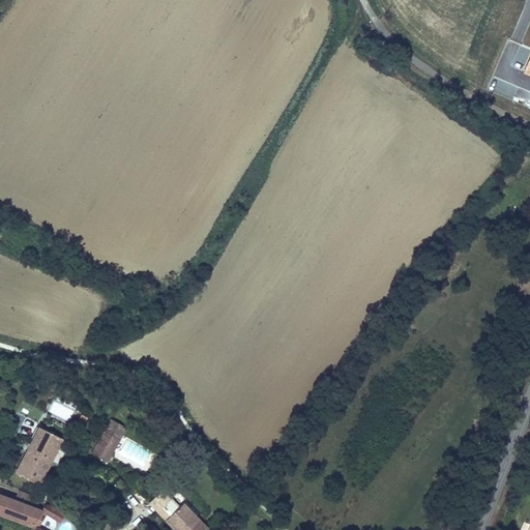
[(119,441),(125,430),(112,422),(106,434),(119,441)]
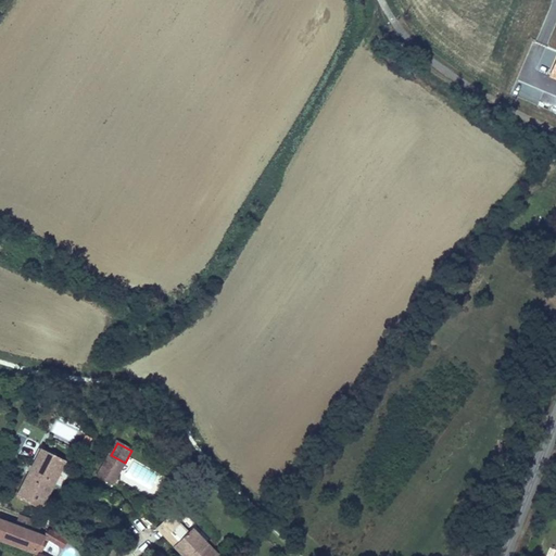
[(66,459),(42,447),(19,495),(42,507),(66,459)]
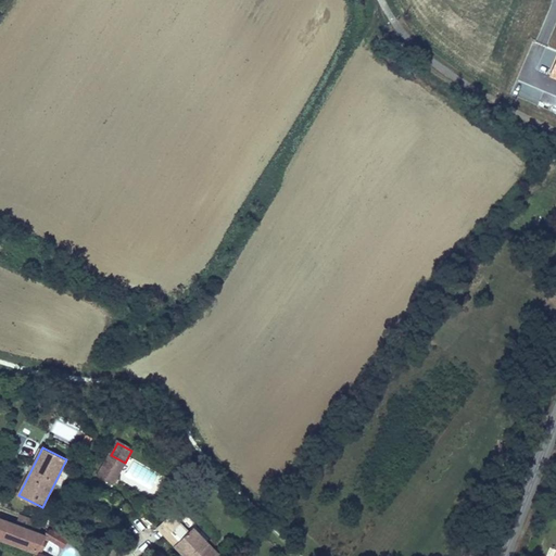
[(112,487),(125,463),(111,455),(98,478),(112,487)]
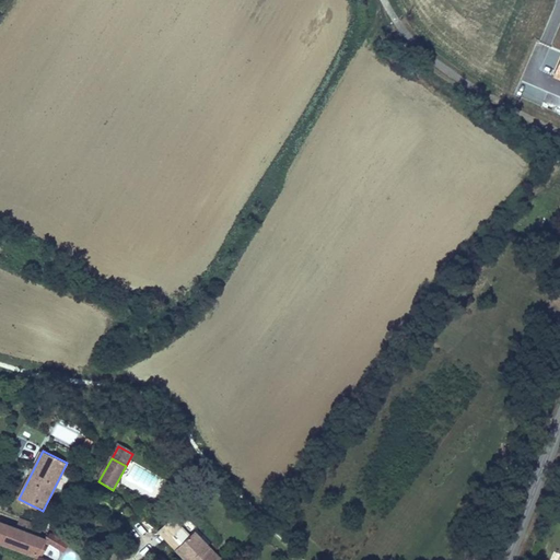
[(185,522),(176,513),(162,526),(178,545),(183,540),(174,532),(185,522)]
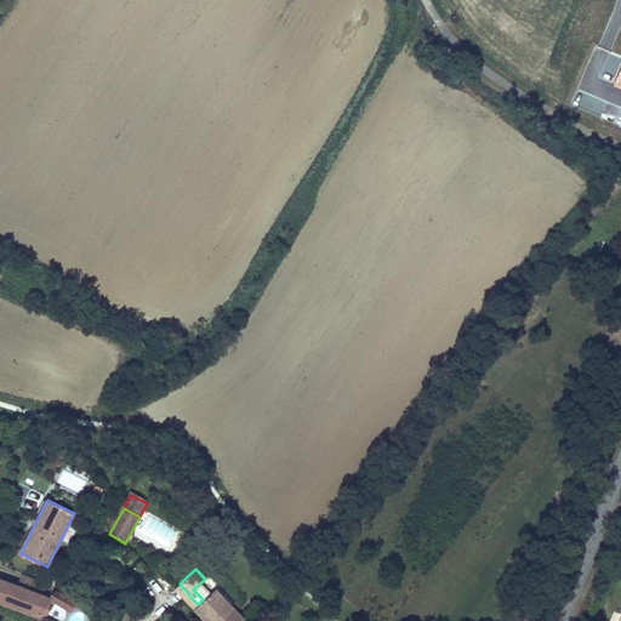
[(49,620),(45,619),(53,603),(63,605),(66,599),(53,593),(51,599),(5,576),(0,584),(0,594),(40,616),(36,620),(49,620)]
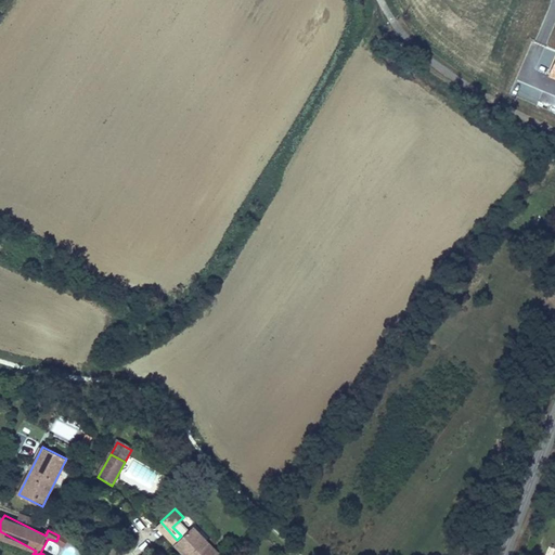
[(216,554),(221,551),(195,523),(191,527),(183,517),(172,527),(181,536),(177,540),(191,554),(216,554)]
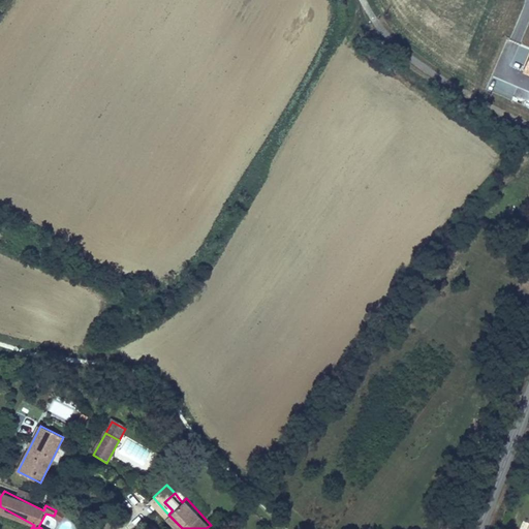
[(61,521),(64,515),(56,510),(54,516),(53,517),(61,521)]
